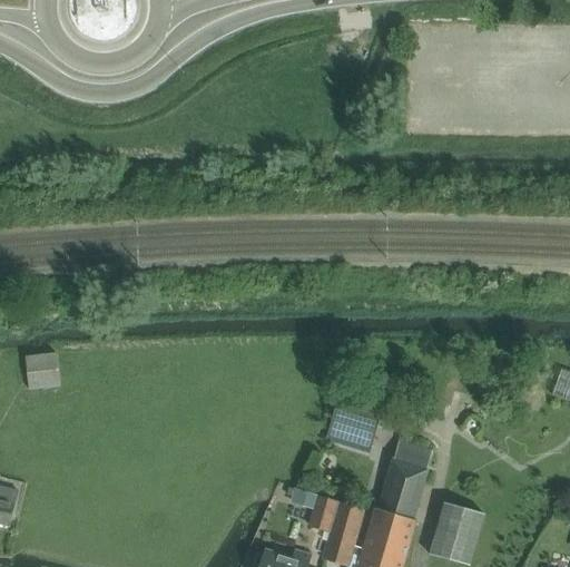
[(29,388),(61,383),(57,351),(26,355),(29,388)]
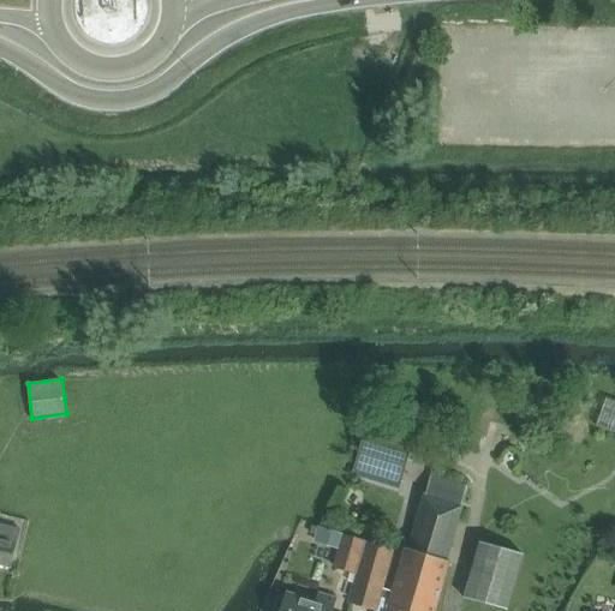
[(382,461),(404,468),(419,421),(387,412),(380,430),(366,426),(358,454),(366,456),(362,469),(378,473),(382,461)]
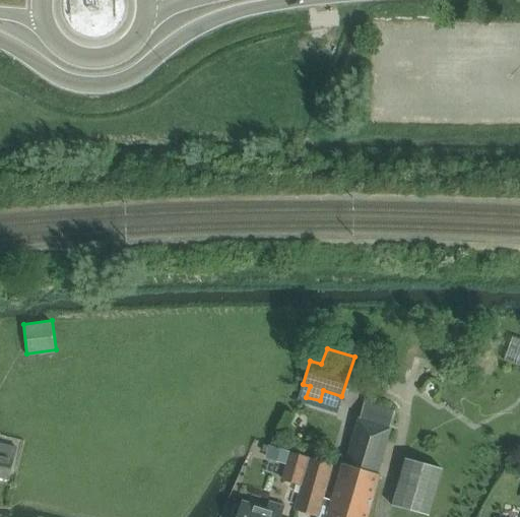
[(367,516),(380,472),(377,471),(396,409),(365,399),(345,462),(342,461),(325,516),(367,516)]
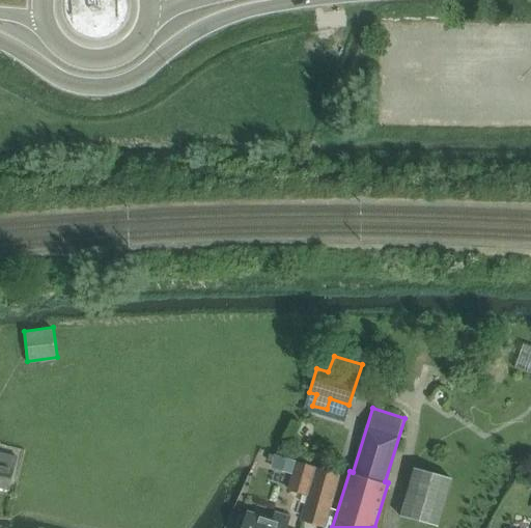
[(0,485),(9,489),(18,454),(0,450),(0,485)]
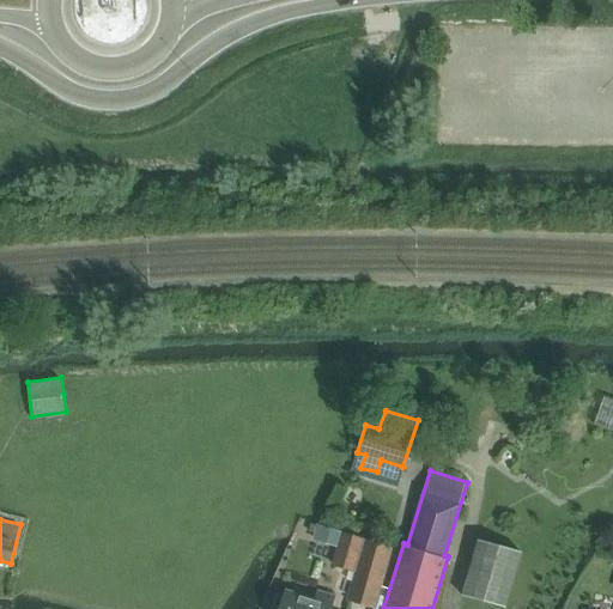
[(353,568),(363,537),(343,531),(333,562),(353,568)]
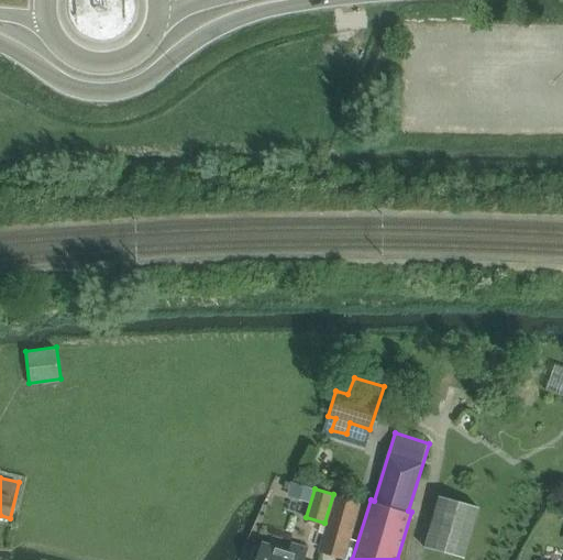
[(424,546),(463,556),(478,506),(441,494),(424,546)]
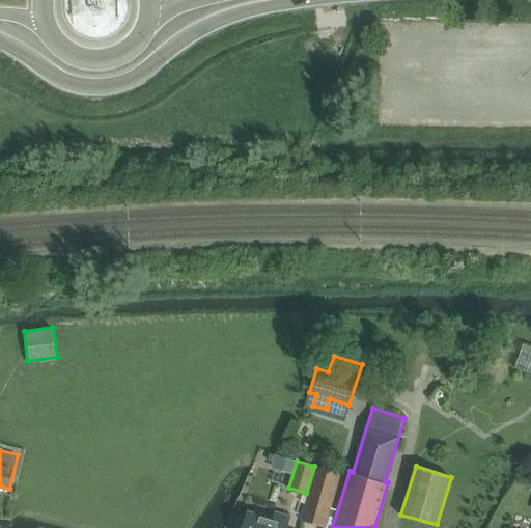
[(300,520),(324,526),(339,473),(315,467),(300,520)]
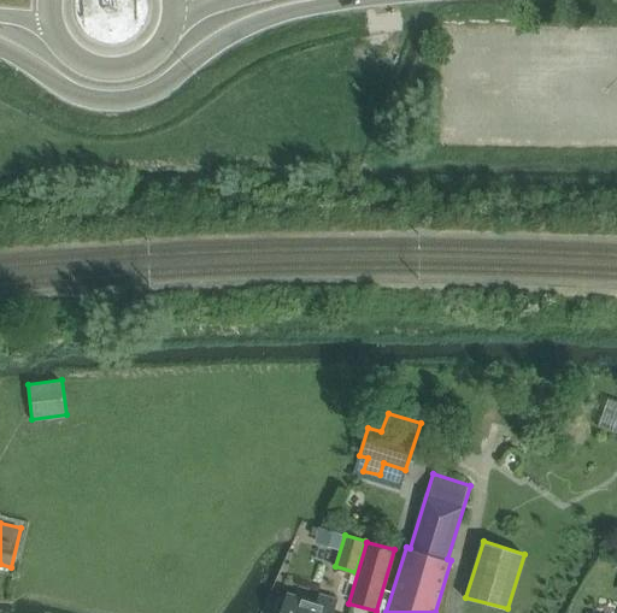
[(330,612),(335,600),(319,595),(316,602),(287,594),(281,612),(330,612)]
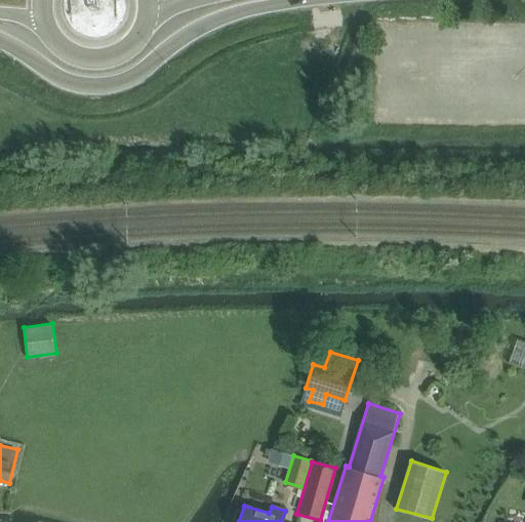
All buildings are outlined.
